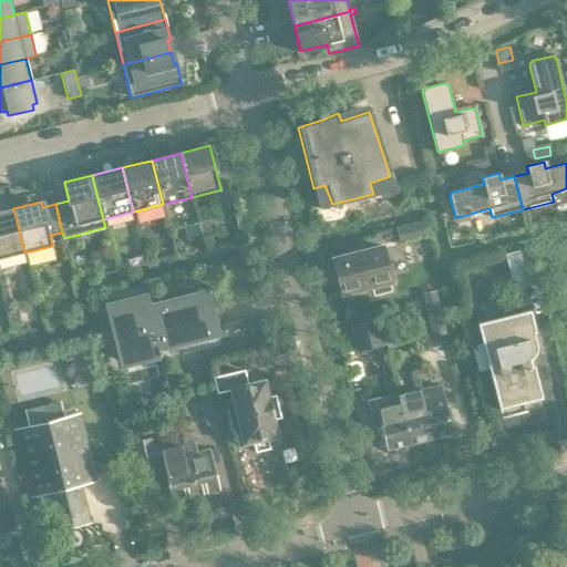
[(0,258),(24,253),(13,208),(0,212),(0,258)]
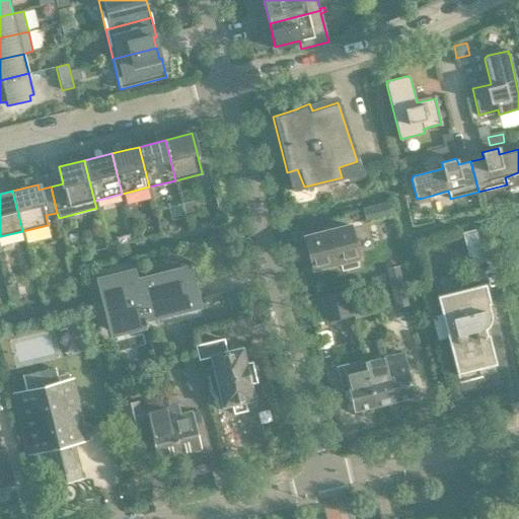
[(197,214),(194,201),(181,204),(184,217),(197,214)]
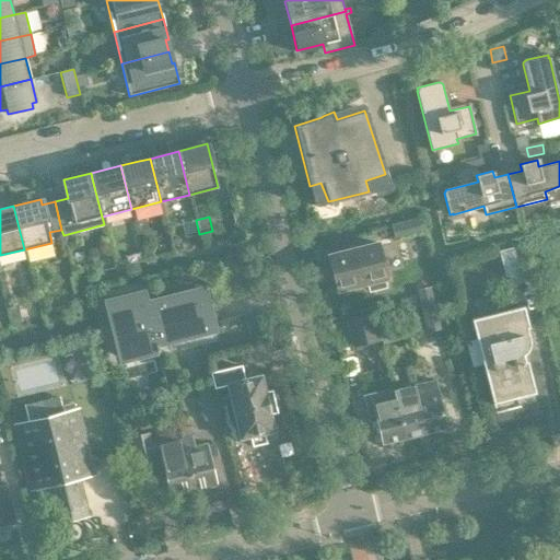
[(395,237),(421,231),(418,218),(392,224),(395,237)]
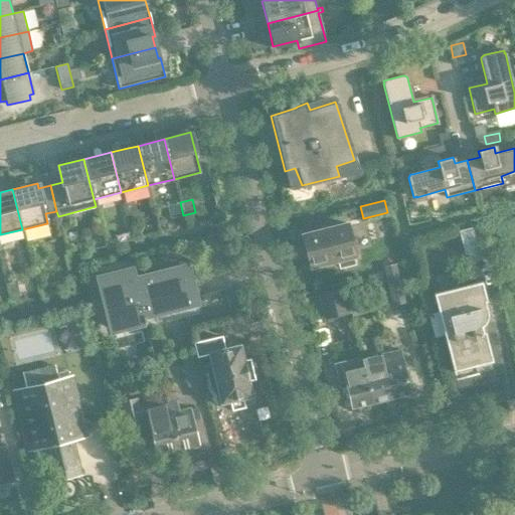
[(347,223),(302,235),(310,268),(337,261),(339,269),(355,265),(353,256),(355,255),(347,223)]
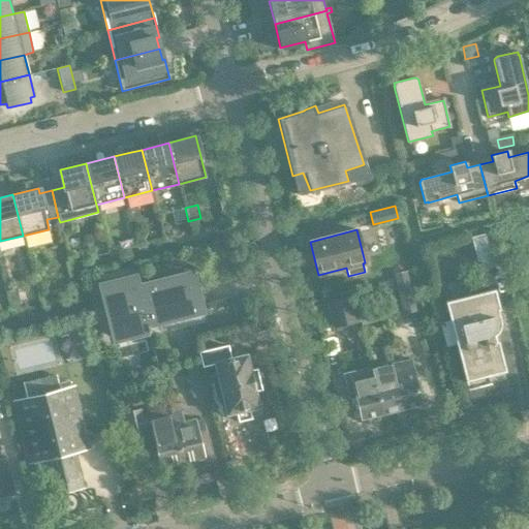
[(491,232),(471,238),(477,261),(497,256),(491,232)]
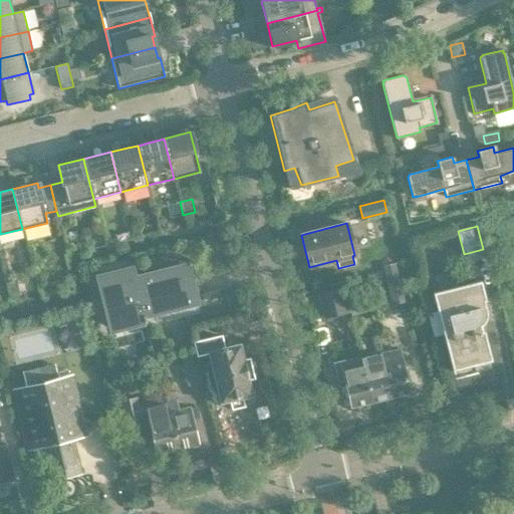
[(395,264),(382,266),(384,274),(396,271),(395,264)]
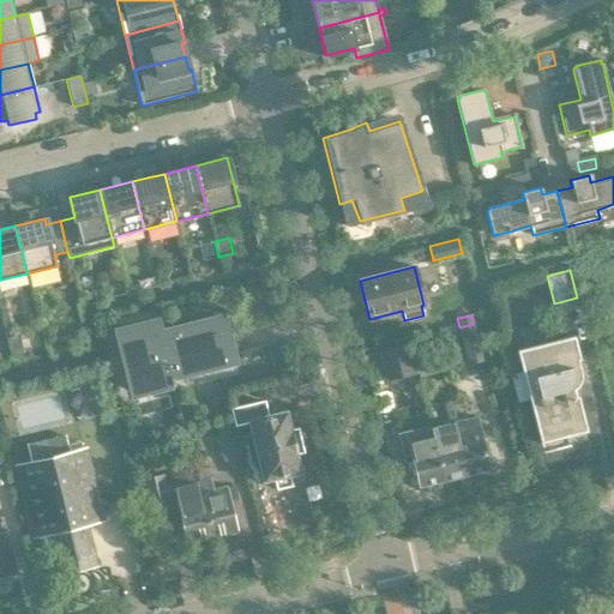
[(223,317),(160,332),(170,377),(173,377),(186,373),(185,369),(211,361),(212,366),(234,361),(223,317)]
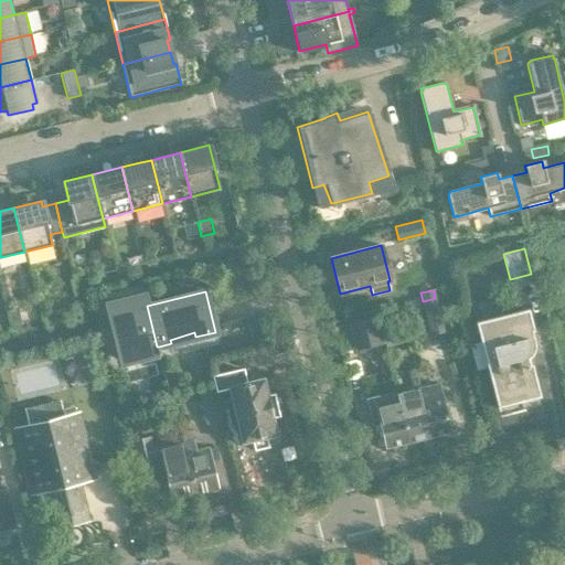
[(106,305),(120,359),(142,353),(144,358),(160,354),(159,347),(157,347),(147,306),(145,296),(106,305)]
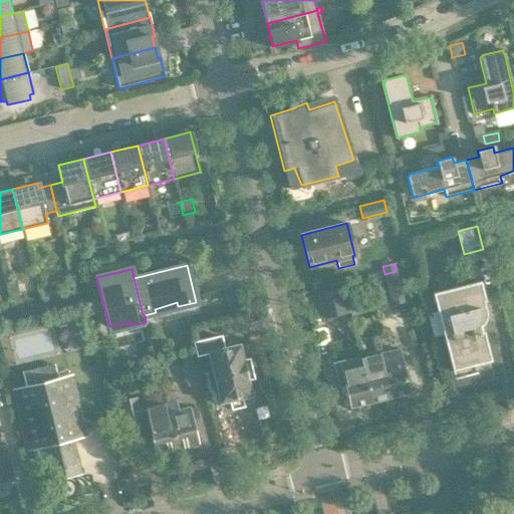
[(393,306),(408,302),(401,270),(396,271),(384,274),(393,306)]
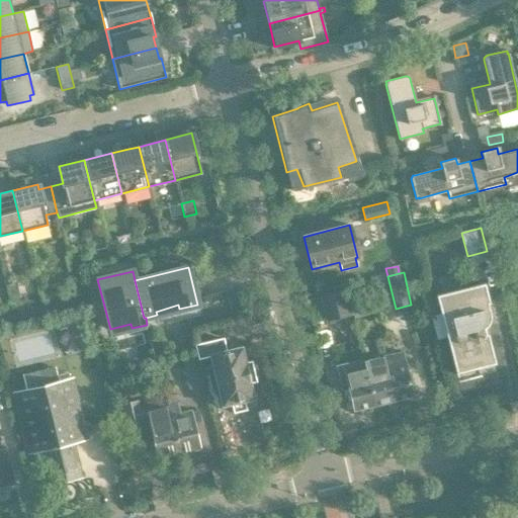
[(374,290),(370,276),(362,278),(365,292),(374,290)]
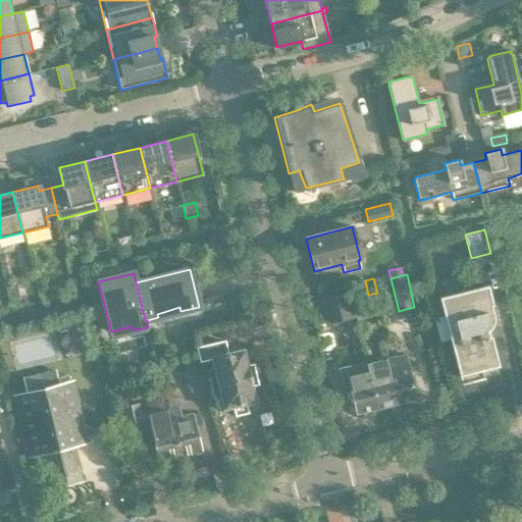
[(488,334),(488,331),(489,330),(490,328),(491,327),(492,325),(493,324),(494,322),(494,320),(494,318),(493,316),(491,306),(492,306),(487,285),(439,298),(444,315),(435,318),(434,316),(433,316),(440,344),(441,344),(441,342),(450,340),(460,376),(499,367),(491,336),(488,334)]
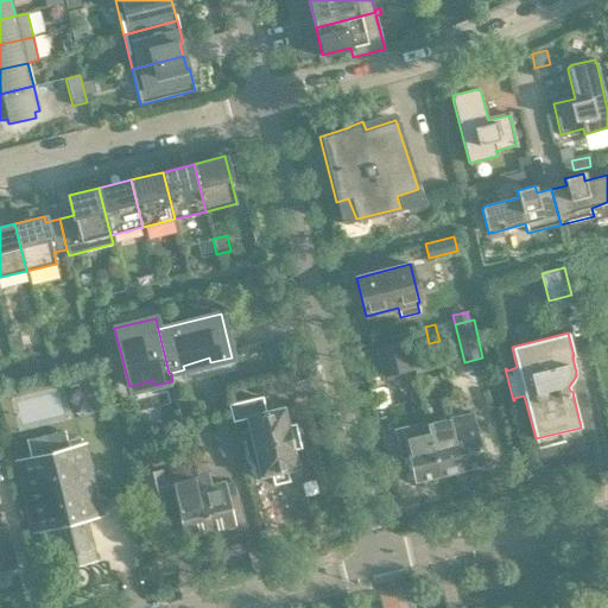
[(19,334),(10,336),(13,348),(21,346),(19,334)]
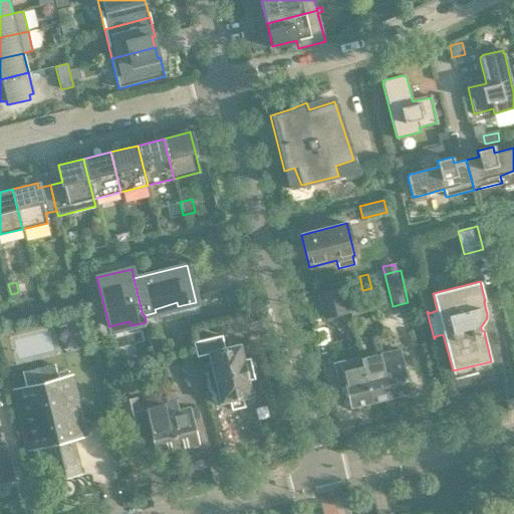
[(318,294),(323,317),(347,312),(341,288),(318,294)]
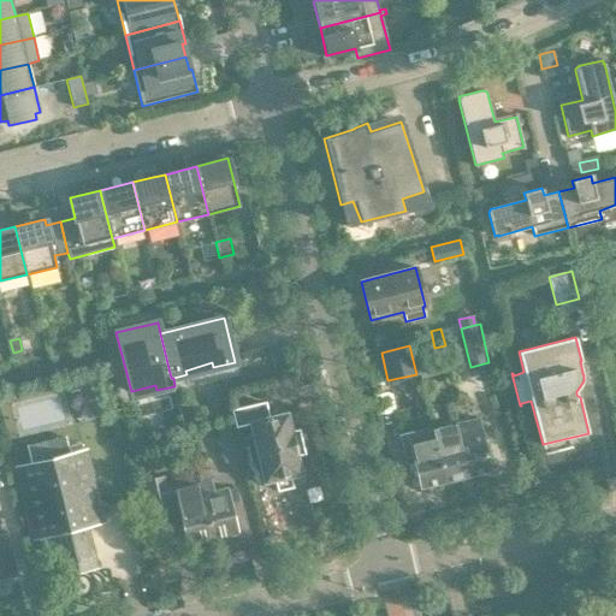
[(415,357),(420,379),(433,377),(428,355),(415,357)]
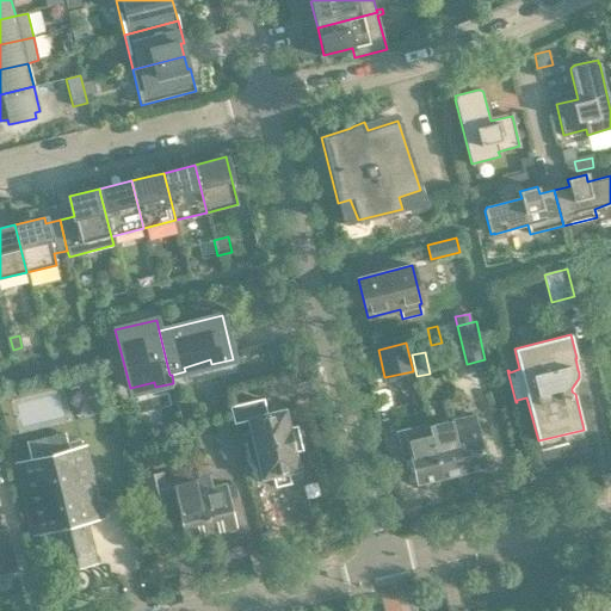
[(72,387),(79,417),(106,411),(99,380),(72,387)]
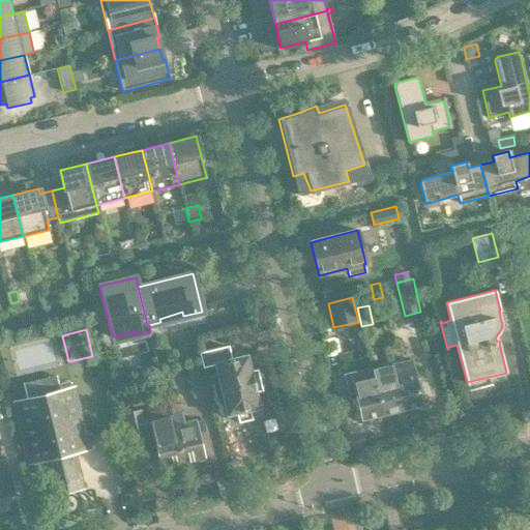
[(214,364),(227,415),(236,413),(238,422),(252,419),(249,410),(259,408),(246,355),(227,360),(224,348),(199,354),(203,367),(214,364)]
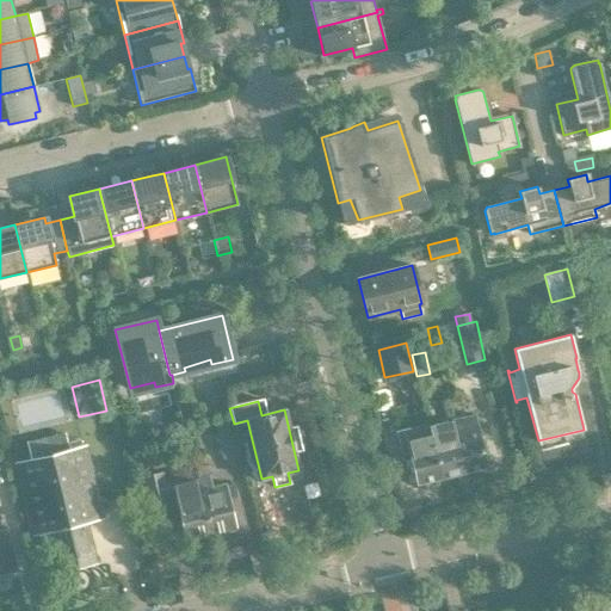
[(474,414),(450,420),(463,471),(486,467),(474,414)]
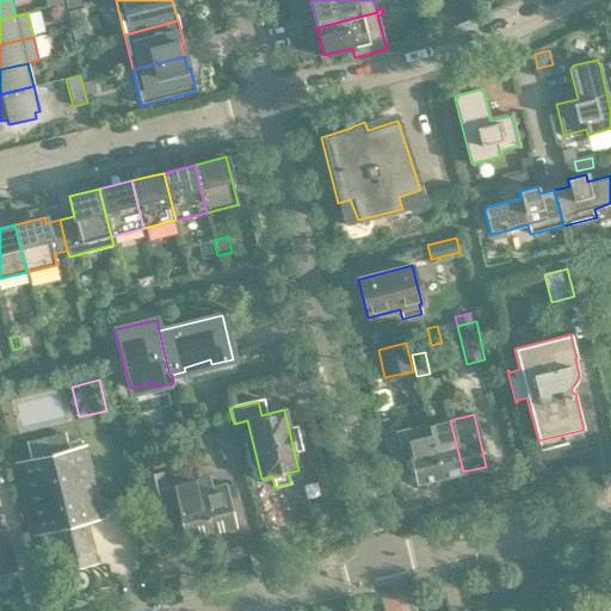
[(450,420),(429,425),(440,477),(463,471),(450,420)]
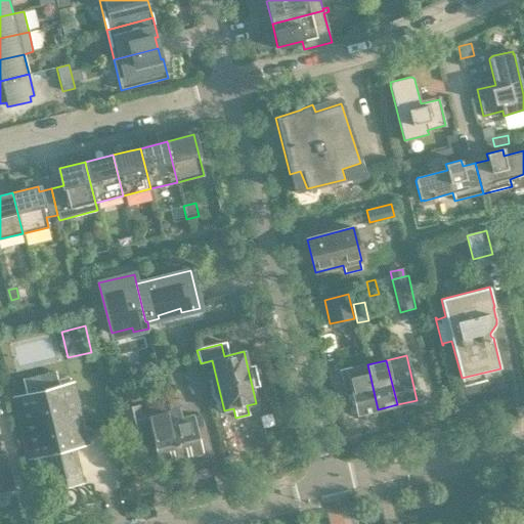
[(366,363),(340,370),(346,393),(352,392),(357,415),(378,409),(367,364),(366,364),(366,363)]
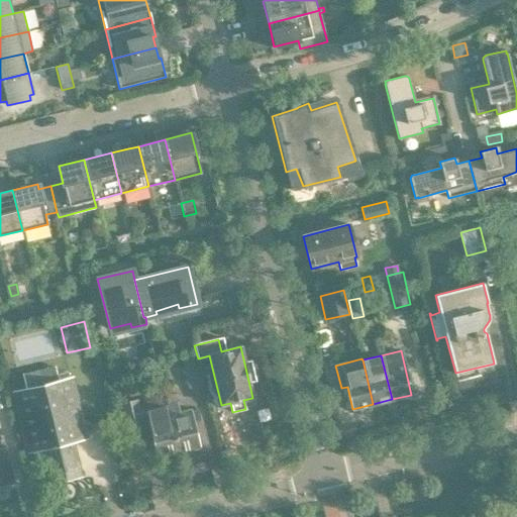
[(86,438),(72,380),(59,383),(55,367),(22,375),(25,391),(13,394),(27,452),(41,448),(49,483),(81,475),(73,441),(86,438)]
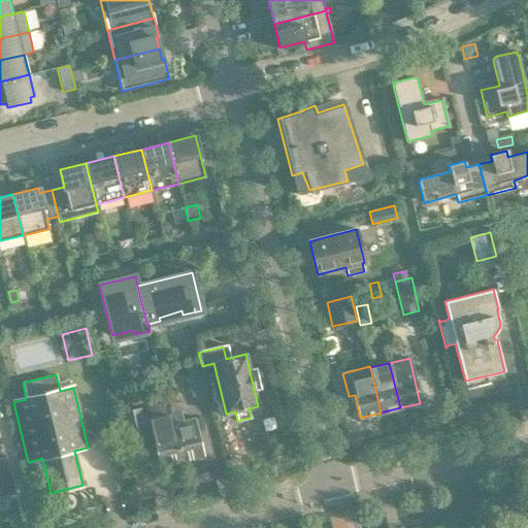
[(179,402),(169,405),(171,415),(180,413),(182,413),(179,402)]
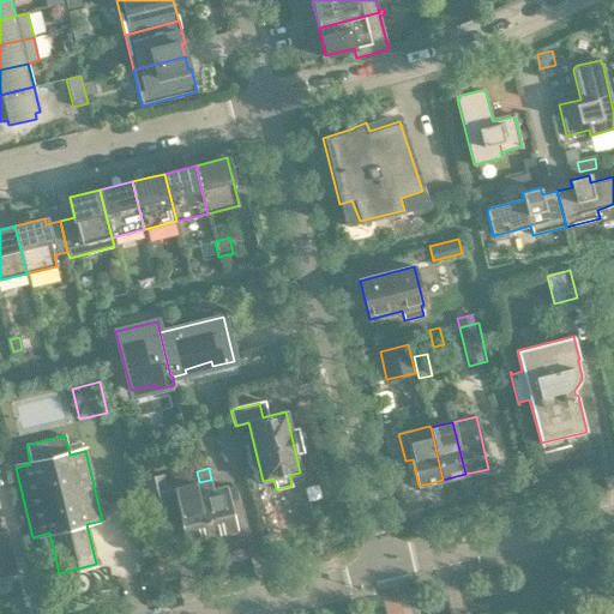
[(163,476),(143,481),(150,509),(169,504),(168,500),(176,499),(187,542),(211,537),(199,482),(196,483),(193,475),(164,481),(163,476)]
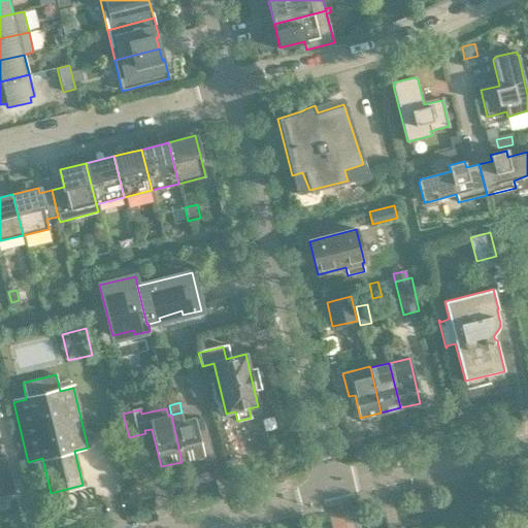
[(180,413),(171,415),(182,462),(203,457),(197,431),(204,429),(201,419),(195,421),(194,419),(184,421),(180,413)]
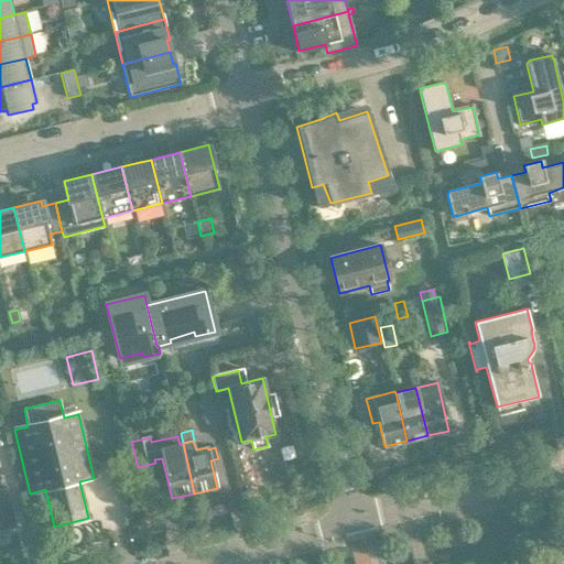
[(14,524),(6,487),(0,488),(0,530),(13,528),(12,524),(14,524)]
